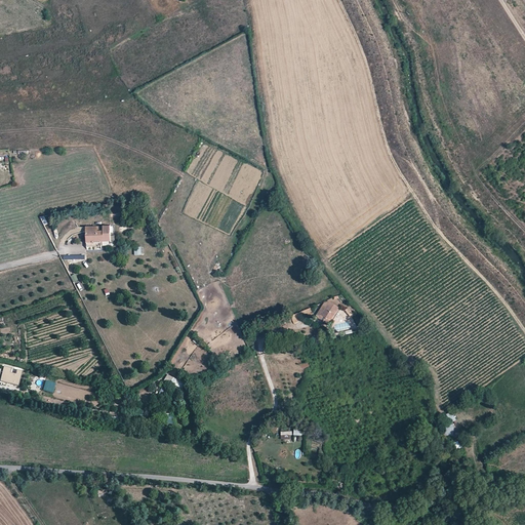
[(86,227),(87,247),(101,246),(101,242),(111,242),(111,226),(86,227)]
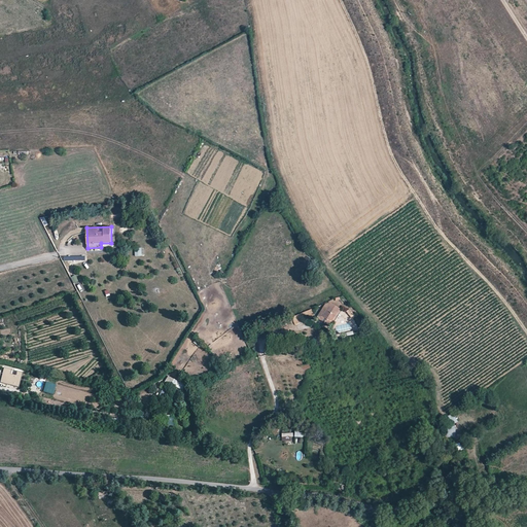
[(144,256),(143,247),(135,248),(135,256),(144,256)]
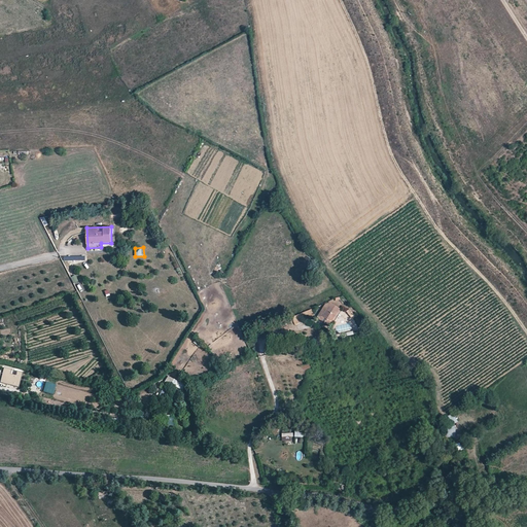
[(326,309),(322,316),(332,322),(337,316),(326,309)]
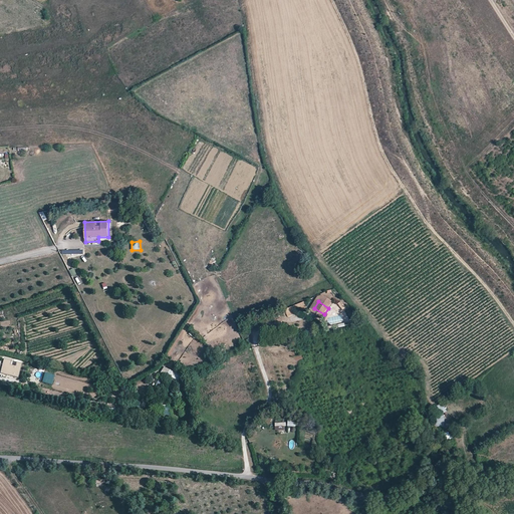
[(164,366),(161,372),(177,381),(181,375),(164,366)]
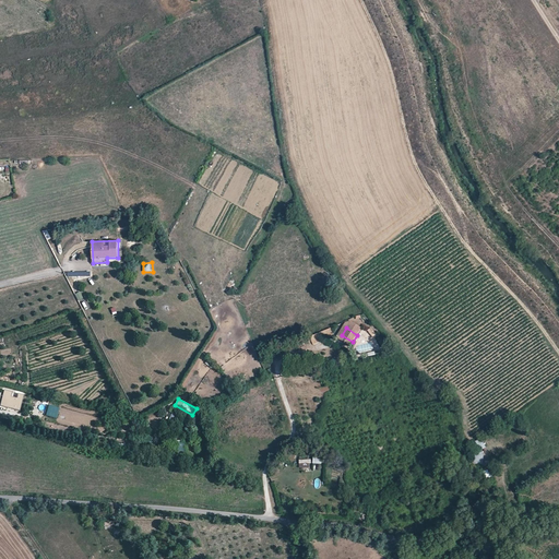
[(171,413),(168,421),(176,425),(179,416),(171,413)]
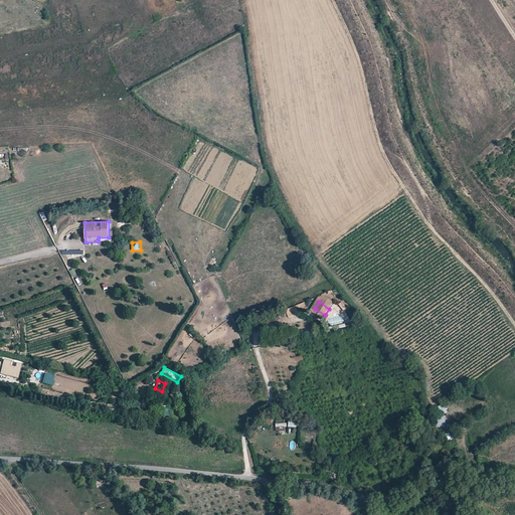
[(439,406),(443,414),(448,411),(444,403),(439,406)]
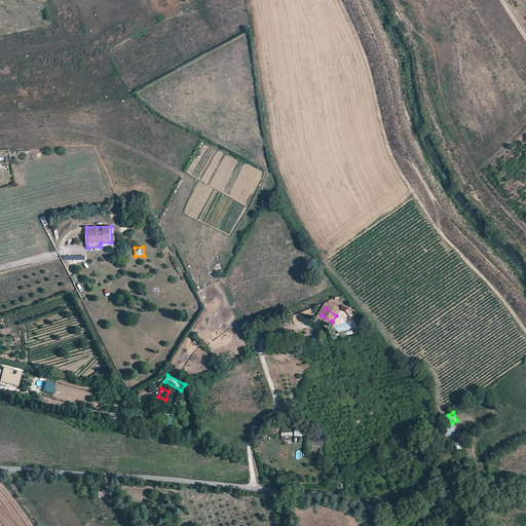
[(163,416),(163,427),(173,428),(173,416),(163,416)]
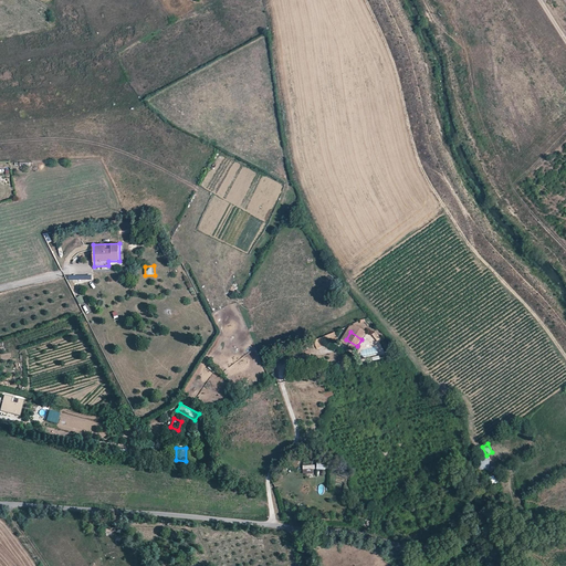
[(479,458),(479,470),(490,470),(490,458),(479,458)]
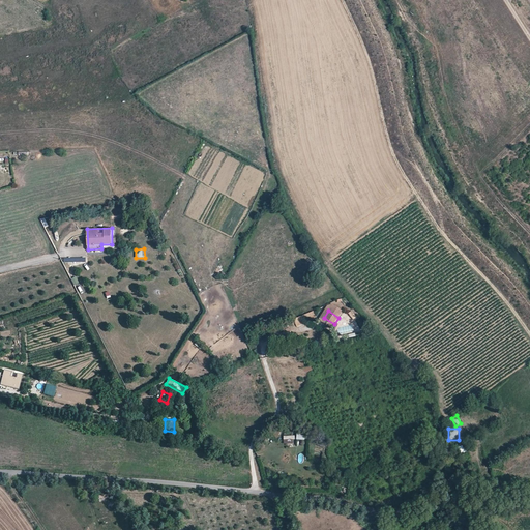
[(294,435),(284,435),(284,444),(295,443),(294,435)]
